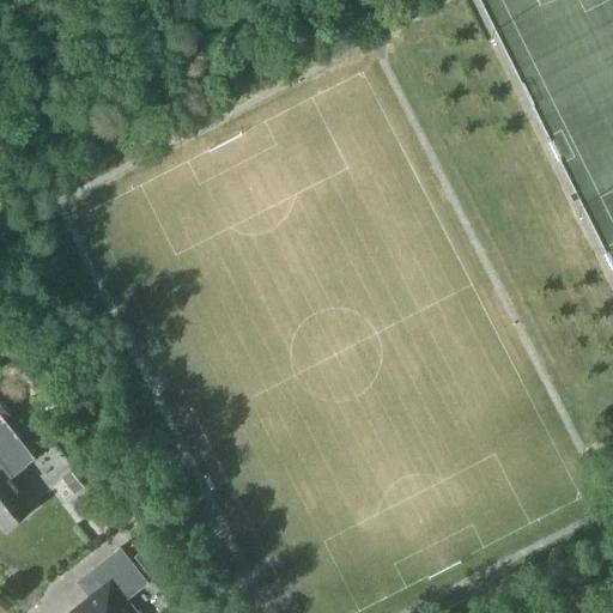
[(34,507),(10,477),(36,456),(8,422),(13,417),(0,400),(0,517),(7,527),(34,507)]
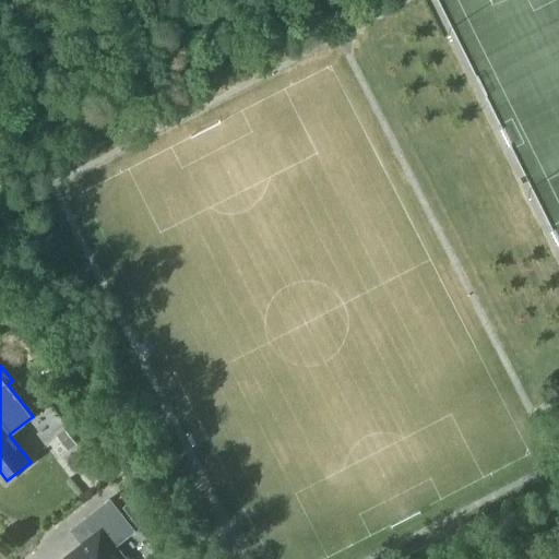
[(66,429),(57,436),(68,451),(76,444),(66,429)]
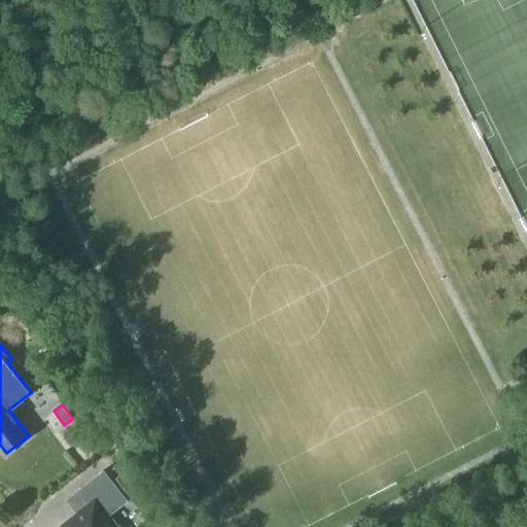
[(118,526),(109,515),(128,500),(104,470),(79,489),(90,502),(61,525),(63,526),(118,526)]
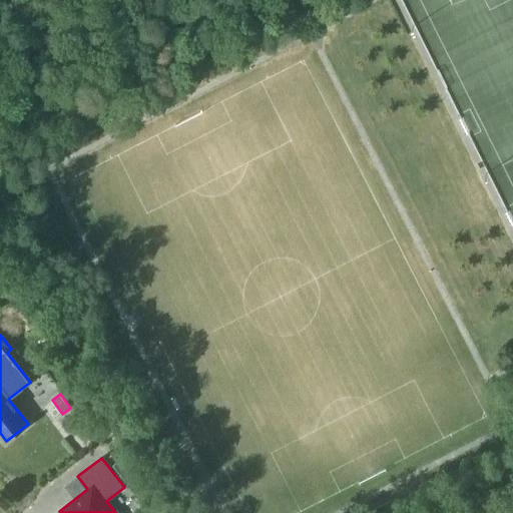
[(137,477),(122,458),(113,465),(128,484),(137,477)]
